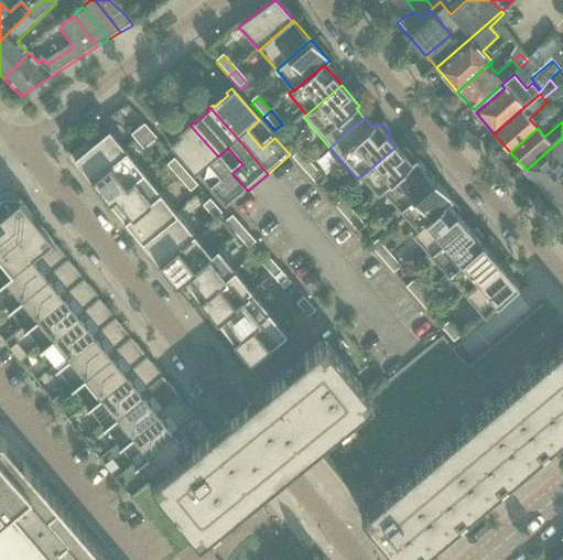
[(172,140),(168,144),(195,176),(206,167),(222,184),(210,194),(225,211),(248,191),(233,174),(233,173),(218,157),(190,125),(186,128),(187,129),(174,142),(172,140)]
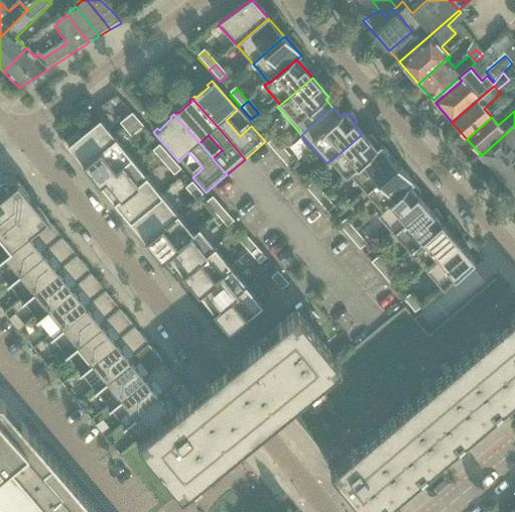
[(138,123),(132,116),(121,126),(126,133),(138,123)]
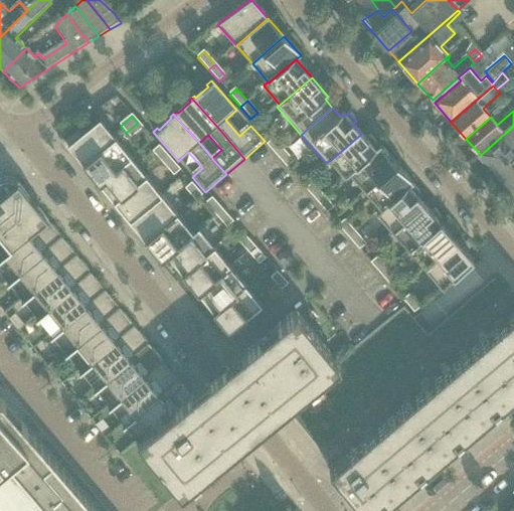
[(83,167),(116,141),(100,121),(81,135),(67,147),(83,167)]
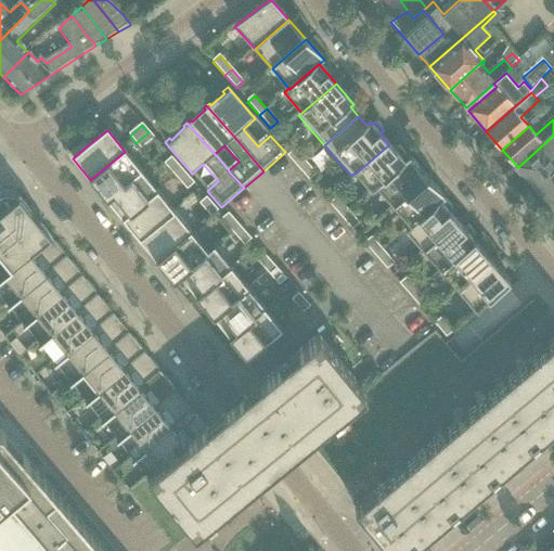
[(155,139),(149,132),(136,143),(142,150),(155,139)]
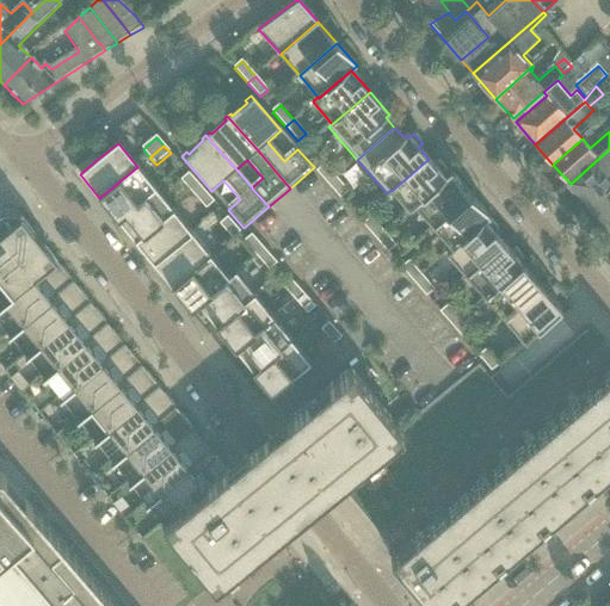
[(609,149),(571,184),(586,203),(609,183),(609,165),(609,149)]
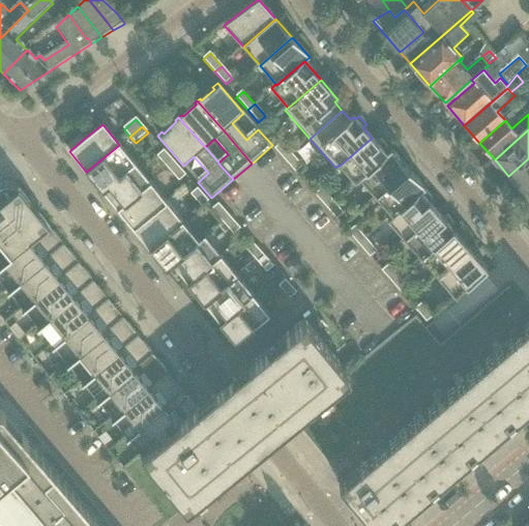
[(387,156),(386,154),(385,153),(388,150),(381,142),(378,145),(372,138),(340,166),(355,184),(360,180),(387,156)]
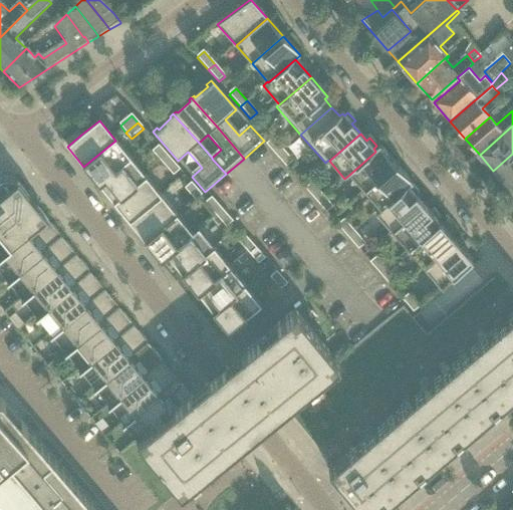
[(276,156),(283,151),(273,140),(266,145),(276,156)]
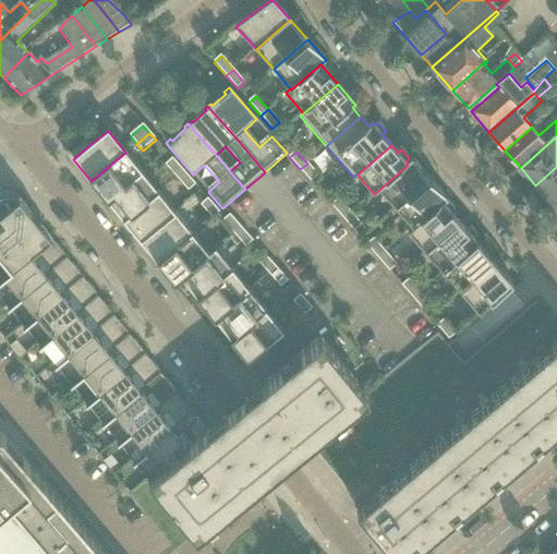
[(107,202),(143,173),(125,153),(91,181),(107,202)]
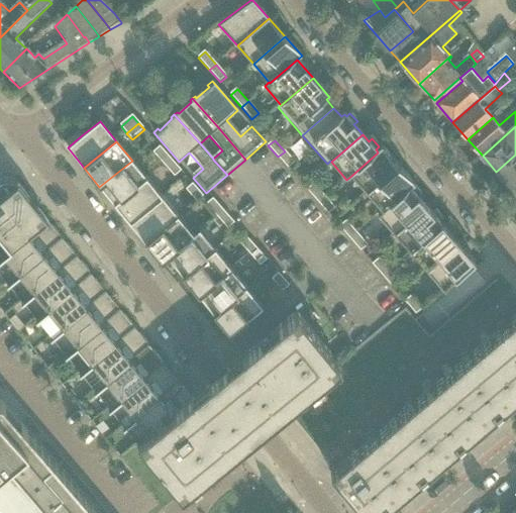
[(368,195),(399,167),(382,146),(377,150),(378,152),(351,176),(368,195)]
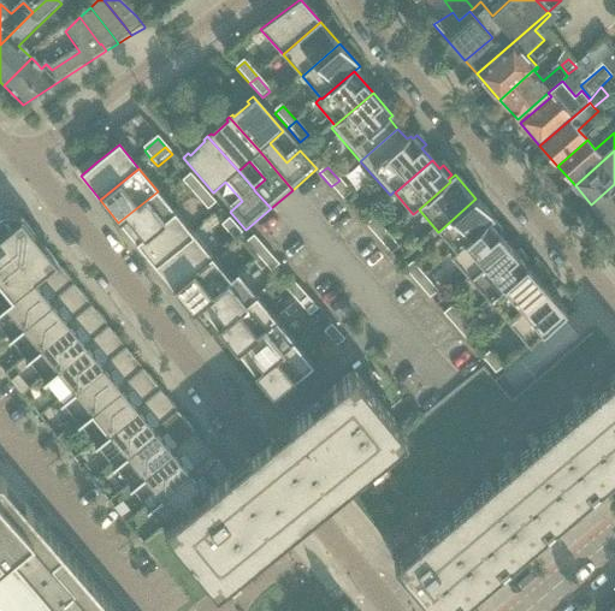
[(195,197),(203,190),(190,176),(183,183),(195,197)]
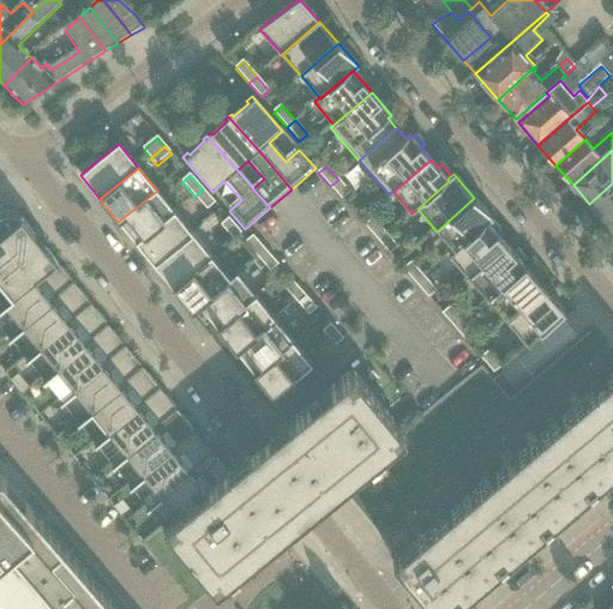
[(343,200),(350,194),(338,180),(330,186),(343,200)]
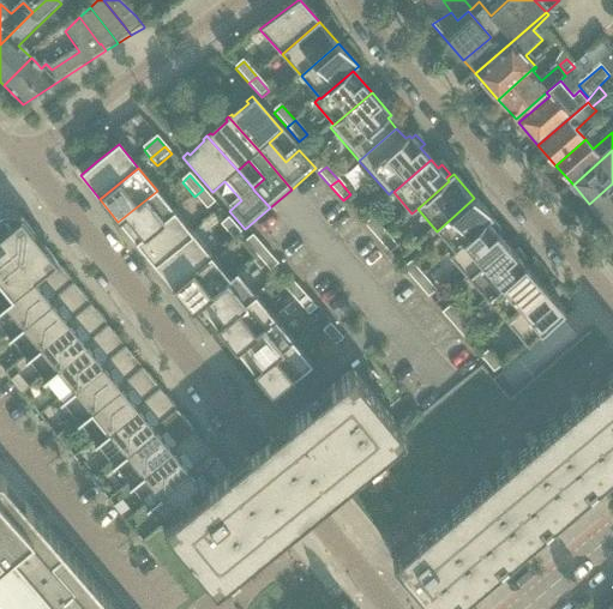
[(612,184),(589,204),(607,224),(612,218),(612,184)]
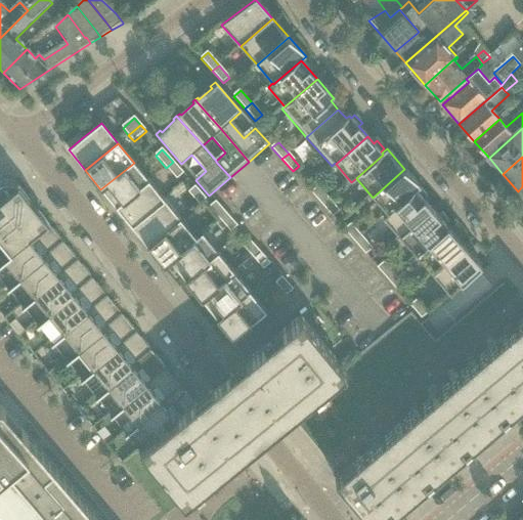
[(177,180),(183,174),(173,162),(166,168),(177,180)]
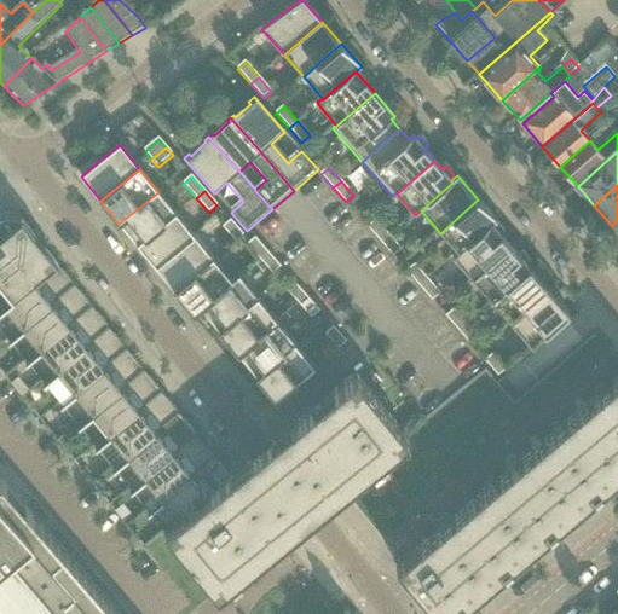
[(138,247),(177,215),(159,192),(119,224),(138,247)]
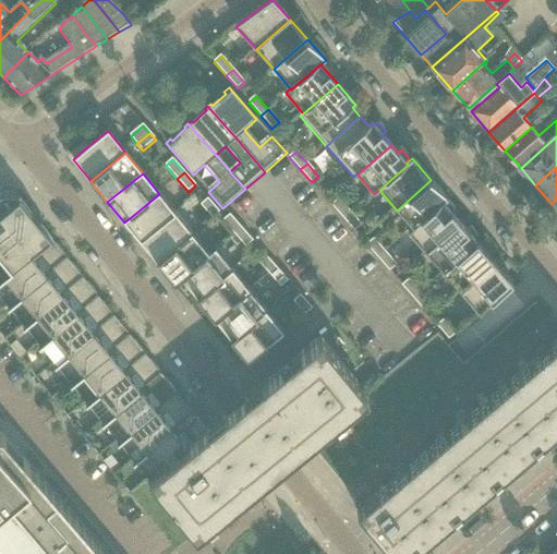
[(410,235),(444,205),(443,204),(448,200),(431,180),(397,211),(413,228),(408,232),(410,235)]
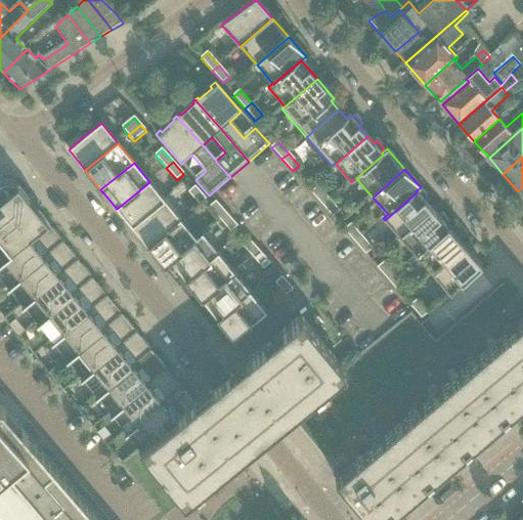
[(149,182),(117,209),(132,228),(165,202),(149,182)]
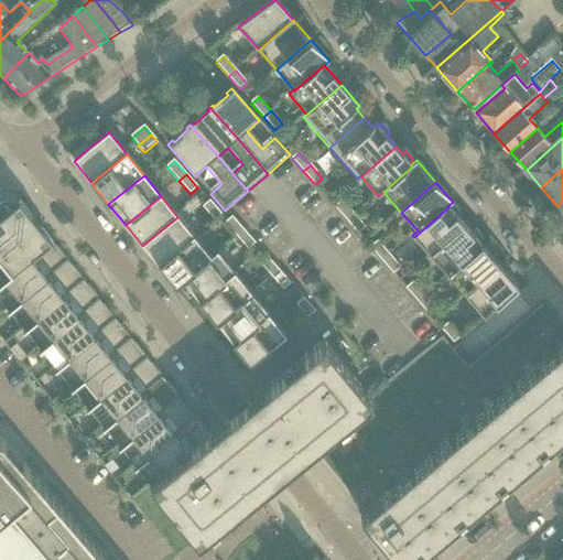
[(30,215),(19,202),(18,201),(17,200),(13,198),(12,197),(11,197),(8,197),(4,197),(2,198),(0,198),(0,217),(17,238),(32,225),(26,218),(30,215)]
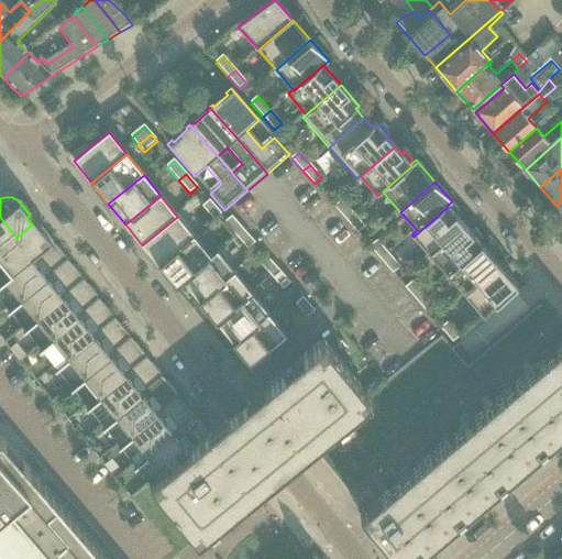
[(215,221),(221,215),(210,201),(202,208),(215,221)]
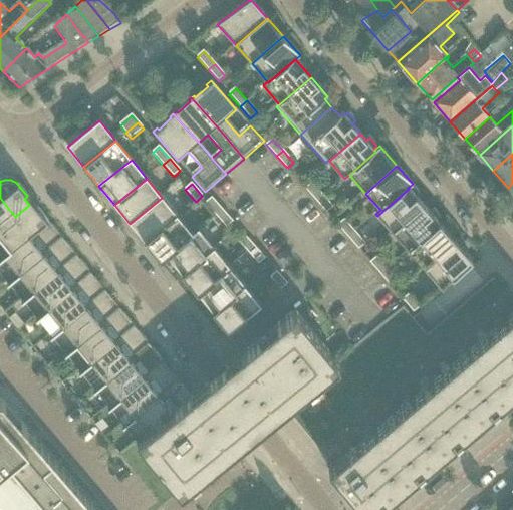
[(316,202),(322,196),(312,184),(305,190),(316,202)]
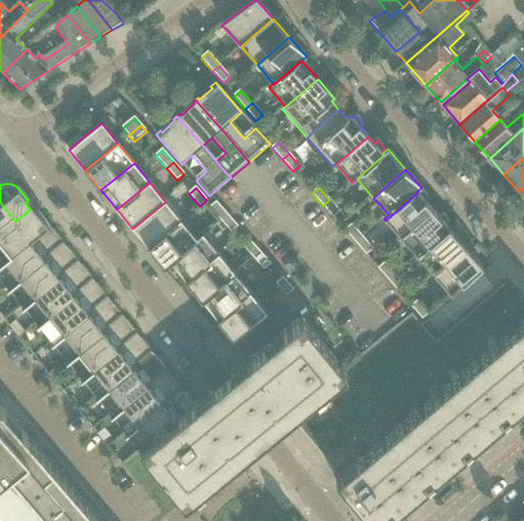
[(402,239),(434,211),(426,202),(429,199),(421,191),(418,194),(417,193),(386,221),(402,239)]
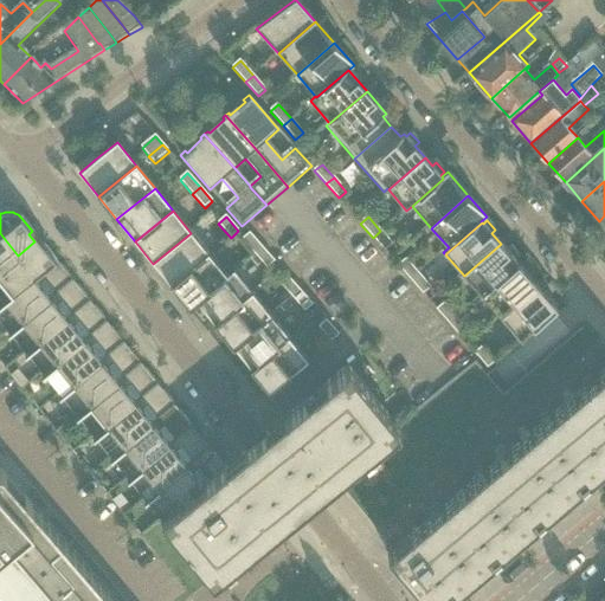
[(385,252),(393,245),(380,231),(373,238),(385,252)]
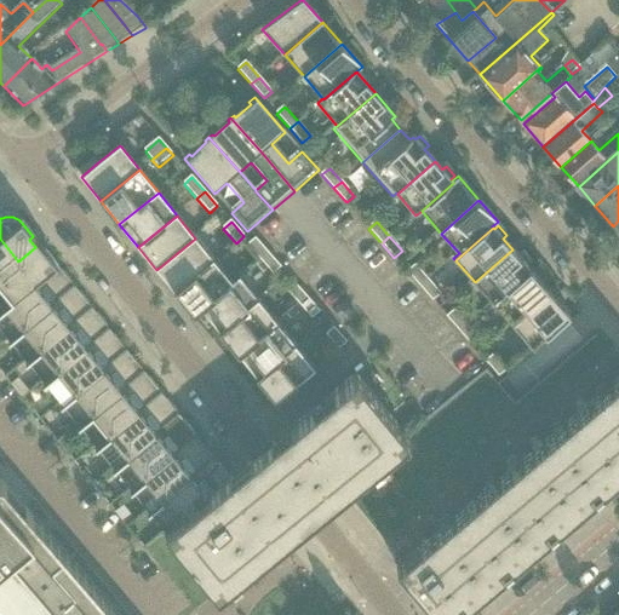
[(0,276),(18,262),(0,239),(0,276)]
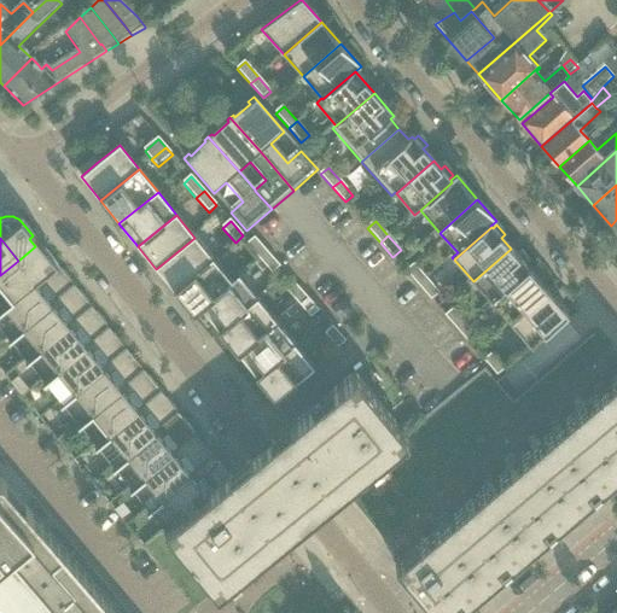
[(175,292),(214,261),(195,238),(156,269),(175,292)]
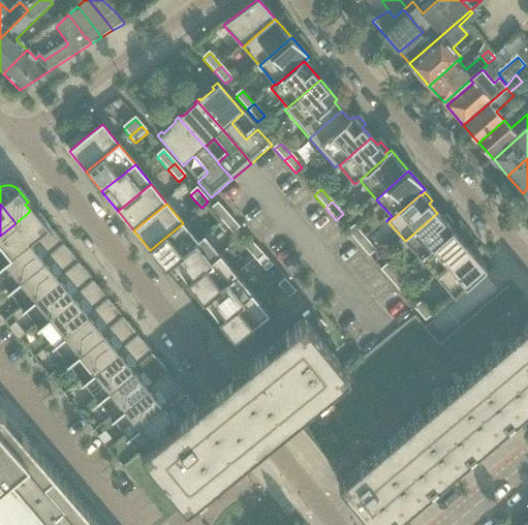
[(222,222),(228,217),(218,205),(211,211),(222,222)]
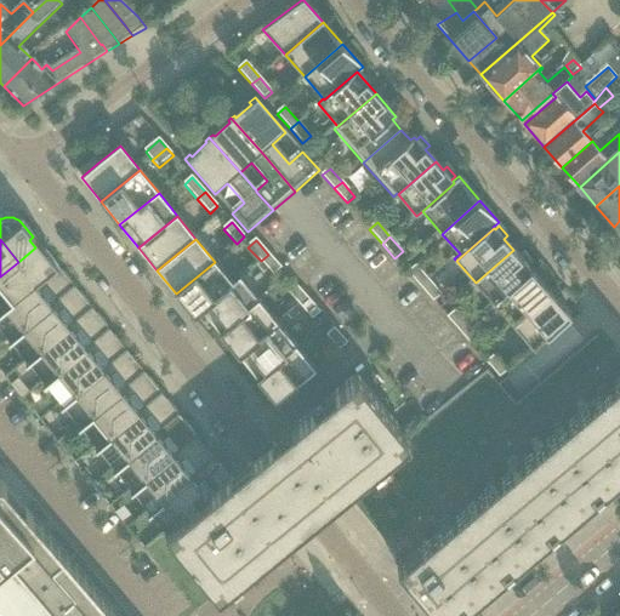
[(53,269),(57,267),(45,252),(41,256),(35,247),(18,262),(0,277),(0,313),(12,303),(53,269)]
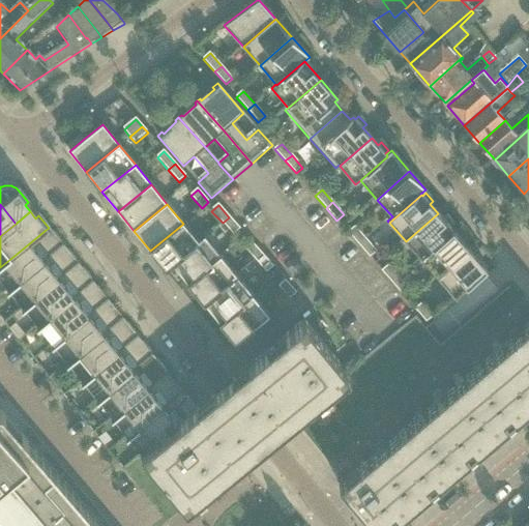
[(422,261),(454,232),(451,229),(454,226),(447,217),(444,221),(438,213),(406,241),(422,261)]
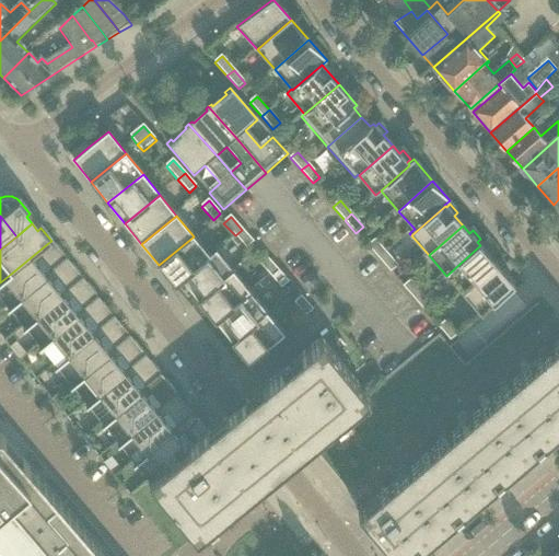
[(254,243),(242,230),(235,235),(246,250),(254,243)]
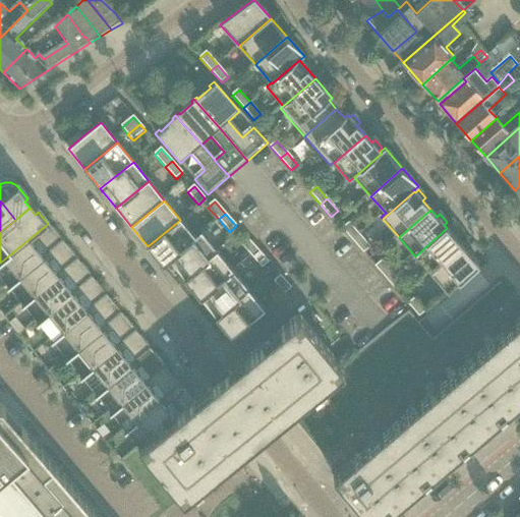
[(163,266),(169,261),(195,239),(194,238),(180,220),(148,246),(150,249),(163,266)]
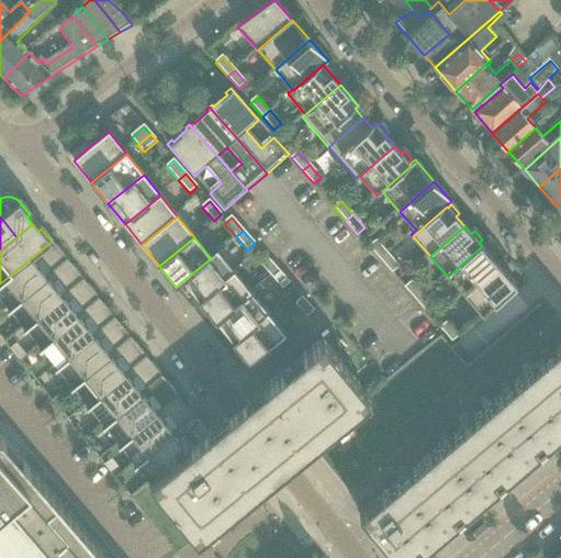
[(381,261),(389,255),(377,242),(369,248),(381,261)]
